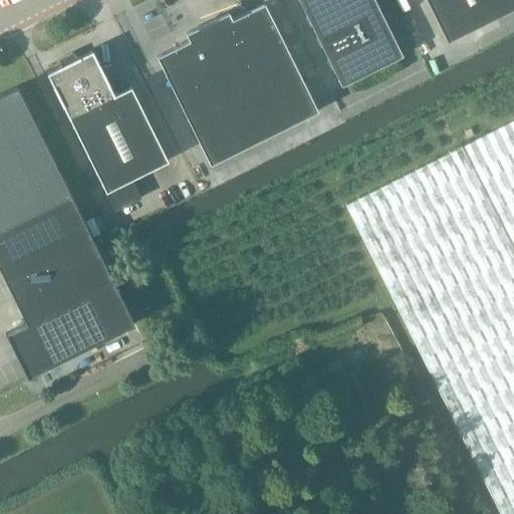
[(299,0),(341,85),(403,55),(374,0),(299,0)]
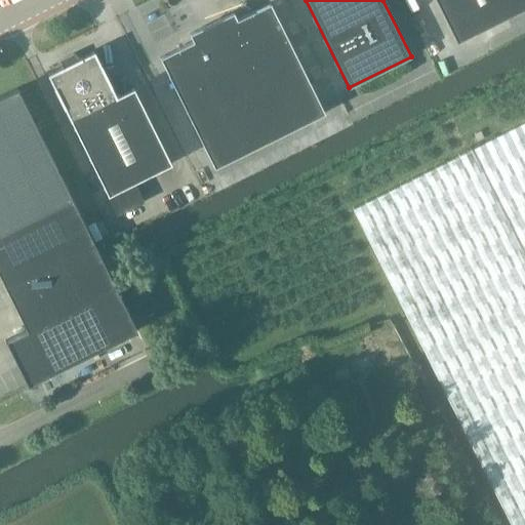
[(524,0),(436,0),(456,42),(524,7),(524,0)]
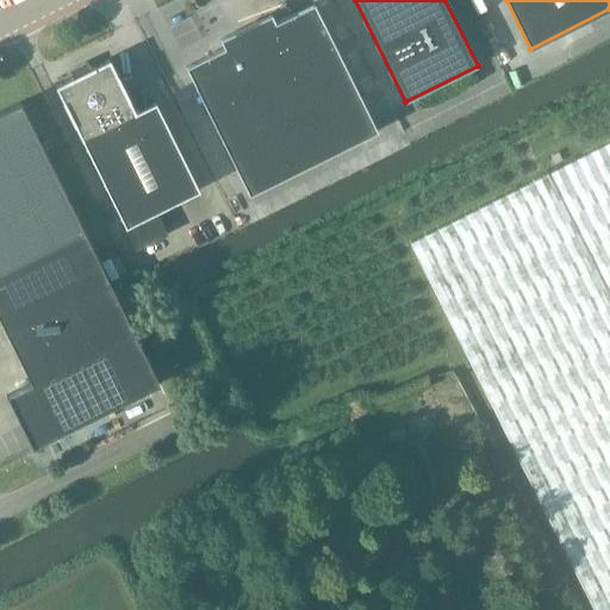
[(186,67),(195,86),(249,195),(378,131),(323,22),(313,4),(296,13),(275,23),(272,14),(257,22),(257,20),(235,32),(221,39),(225,48),(205,58),(186,67)]
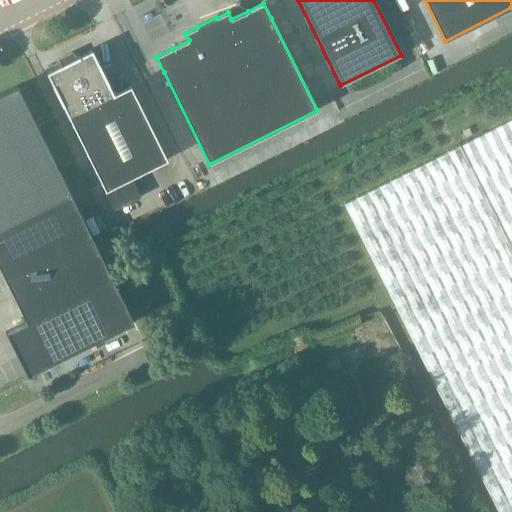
[(69,118),(105,191),(167,160),(131,86),(114,94),(113,93),(108,83),(109,83),(107,80),(99,65),(100,65),(98,62),(98,63),(93,52),(92,50),(90,51),(80,56),(79,56),(77,57),(77,58),(62,65),(62,64),(59,66),(49,71),(46,72),(48,75),(48,74),(53,85),(52,85),(54,88),(54,87),(62,102),(61,103),(62,105),(63,104),(68,115),(68,116),(69,118)]
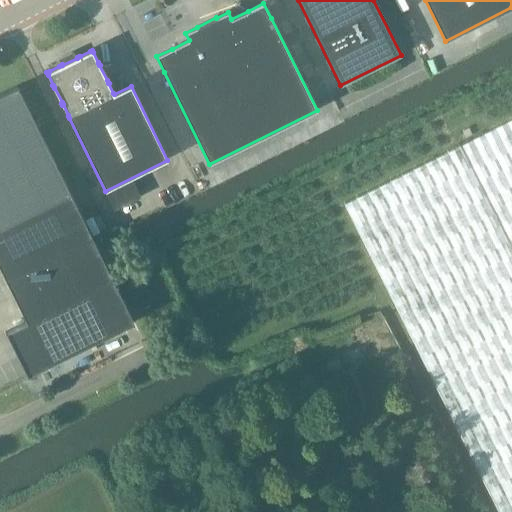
[(135,323),(17,86),(0,94),(0,269),(26,322),(5,332),(27,376),(135,323)]
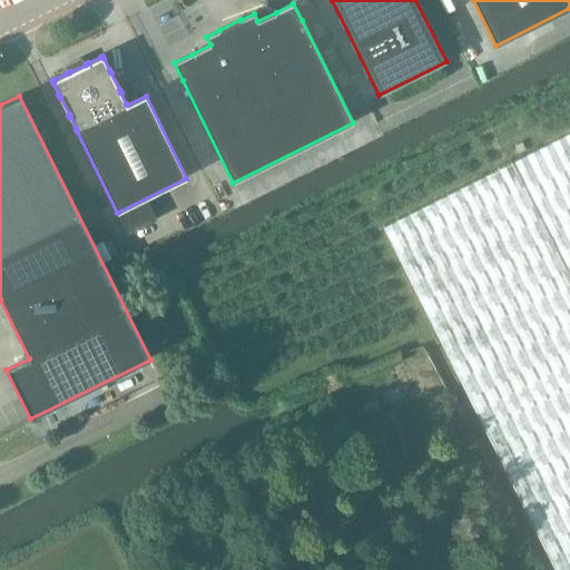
[(569,133),(514,160),(569,274),(569,133)]
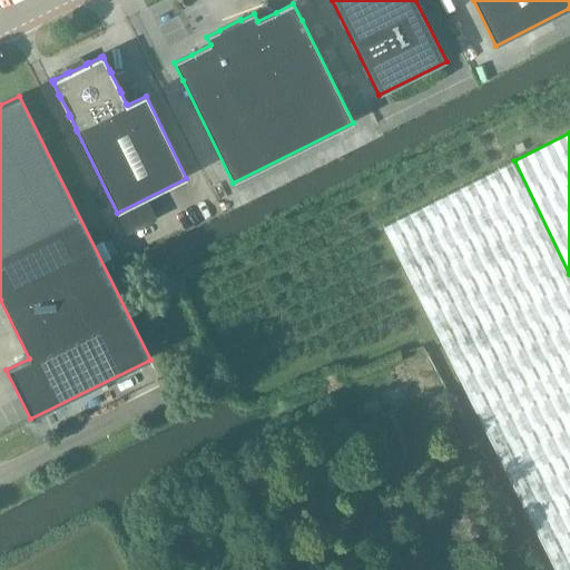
[(383,226),(557,569),(569,569),(569,274),(514,160),(442,197),(383,226)]
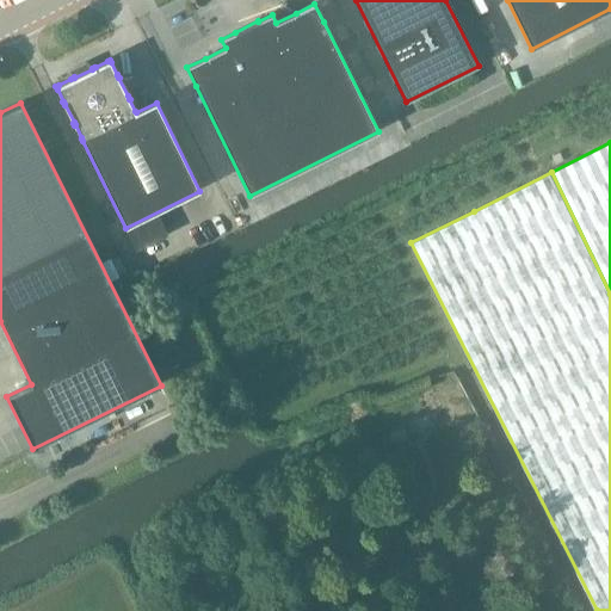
[(452,388),(431,389),(433,412),(454,411),(452,388)]
